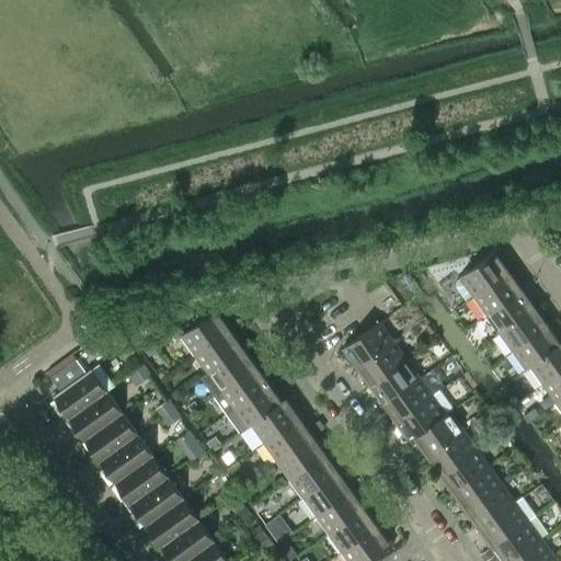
[(496,250),(459,277),(453,283),(453,285),(464,300),(467,301),(473,296),(511,270),(496,250)]
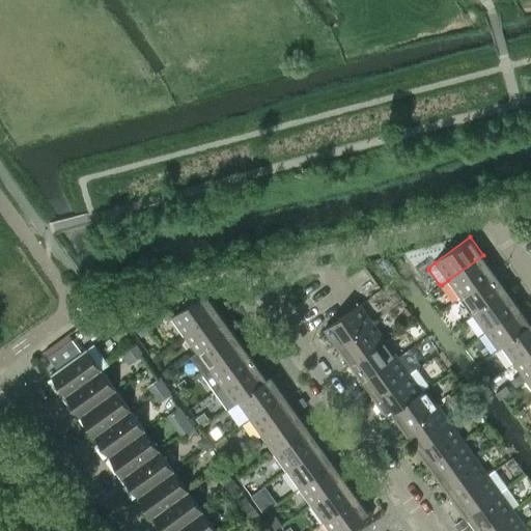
[(460,298),(492,275),(496,272),(483,255),(448,280),(460,298)]
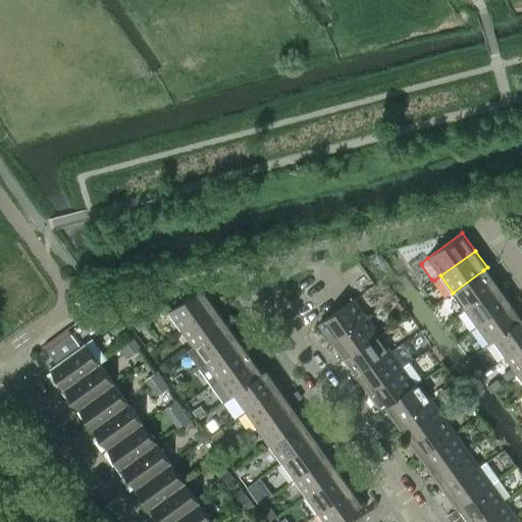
[(465,309),(500,284),(487,267),(483,270),(453,293),(465,309)]
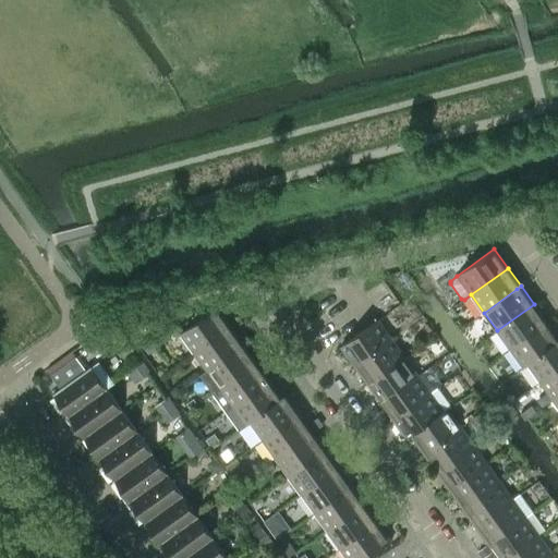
[(534,304),(497,330),(510,349),(547,323),(534,304)]
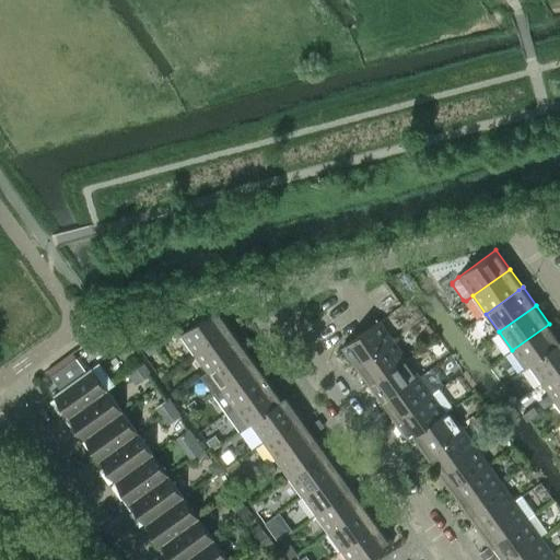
[(194,353),(232,327),(218,307),(181,335),(194,353)]
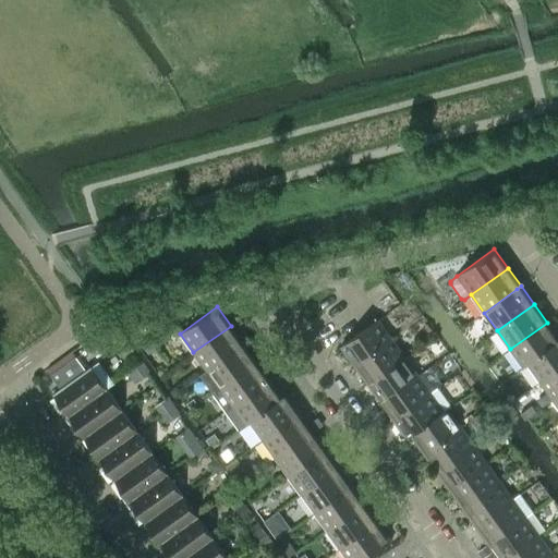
[(354,365),(391,339),(378,322),(377,319),(340,347),(354,365)]
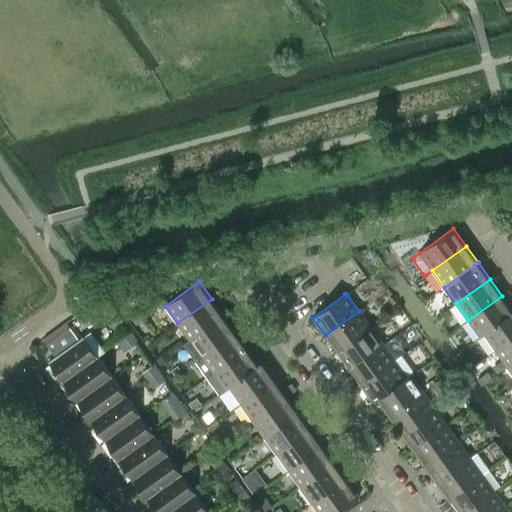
[(479,337),(511,313),(511,310),(502,296),(468,320),(479,336),(479,337)]
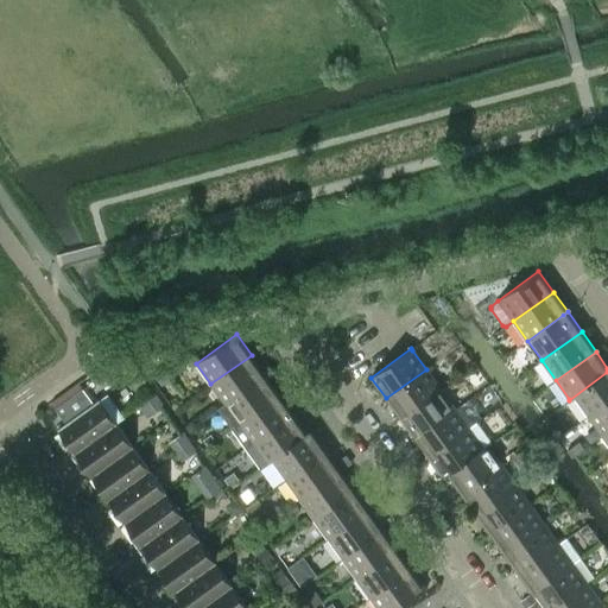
[(252,355),(210,384),(226,404),(261,378),(265,374),(252,355)]
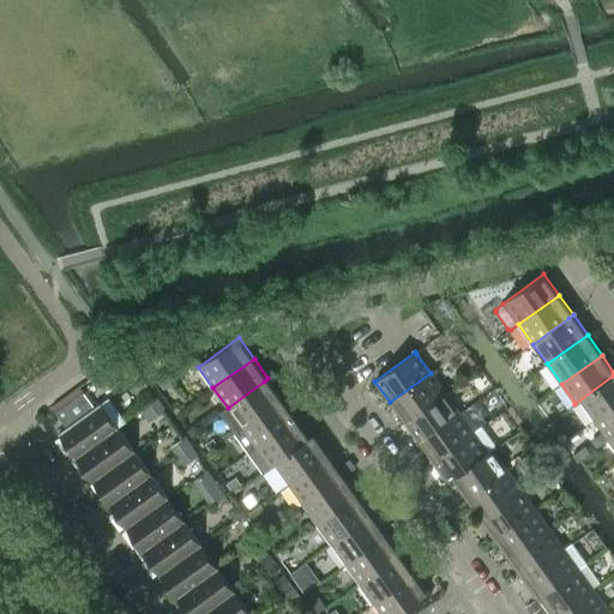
[(431,373),(390,402),(403,422),(408,419),(445,393),(431,373)]
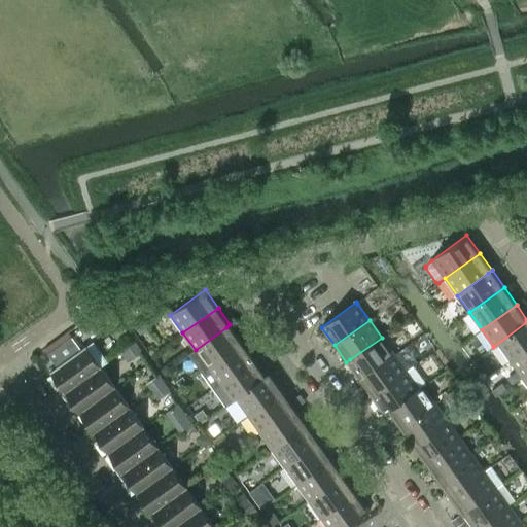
[(116,340),(128,332),(120,321),(109,329),(116,340)]
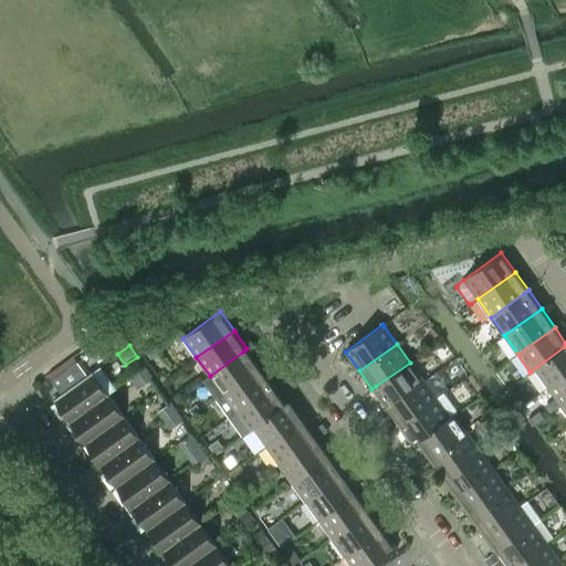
[(565,346),(530,373),(531,373),(535,370),(547,387),(565,374),(565,346)]
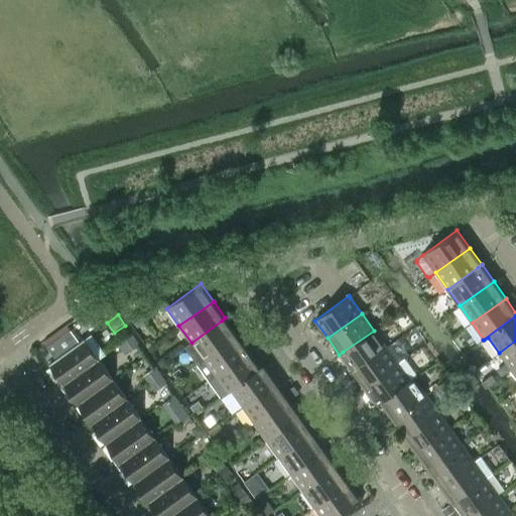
[(222,320),(191,343),(203,359),(237,335),(225,317),(222,320)]
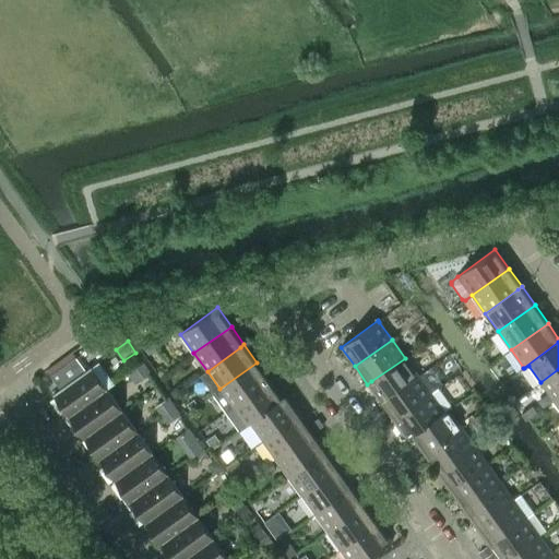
[(106,390),(114,384),(98,361),(85,371),(74,357),(50,375),(60,389),(52,394),(69,417),(106,390)]
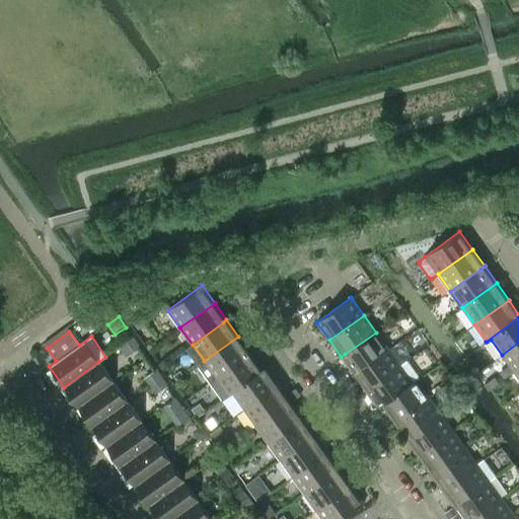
[(376,332),(345,354),(341,357),(353,373),(387,349),(376,332)]
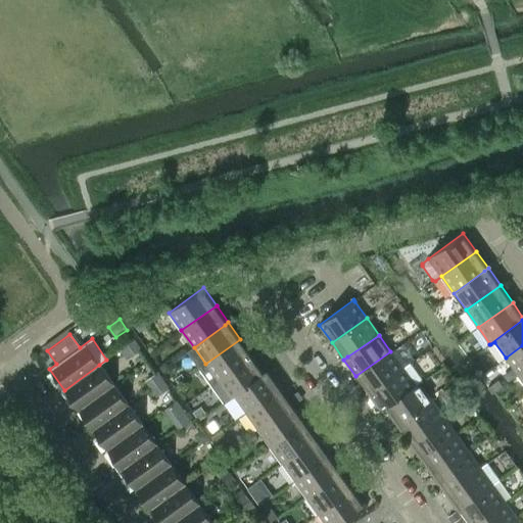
[(240,339),(205,364),(218,381),(252,357),(240,339)]
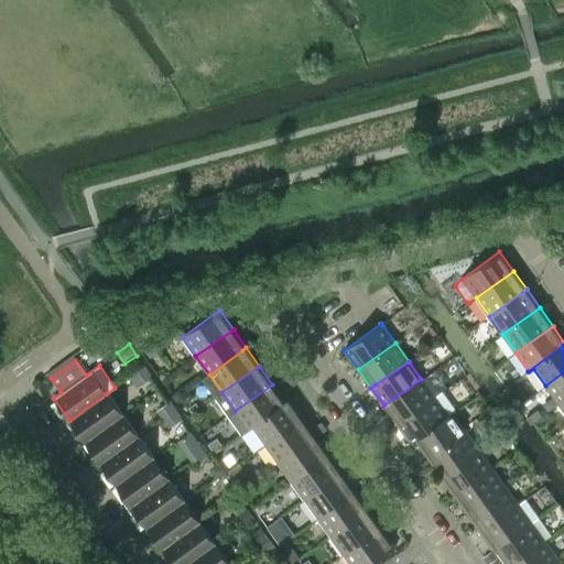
[(144,367),(132,375),(138,382),(150,375),(144,367)]
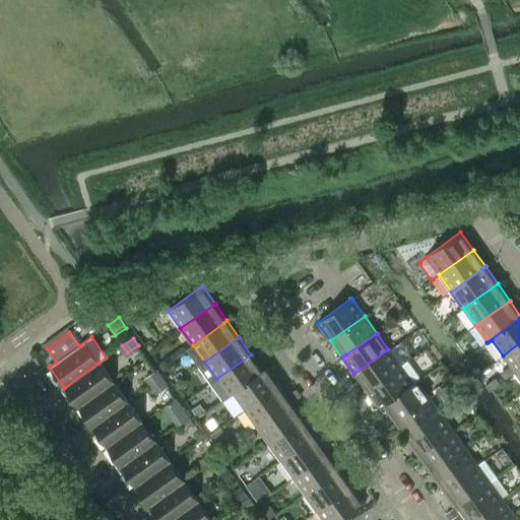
[(515,373),(519,369),(519,343),(503,355),(515,373)]
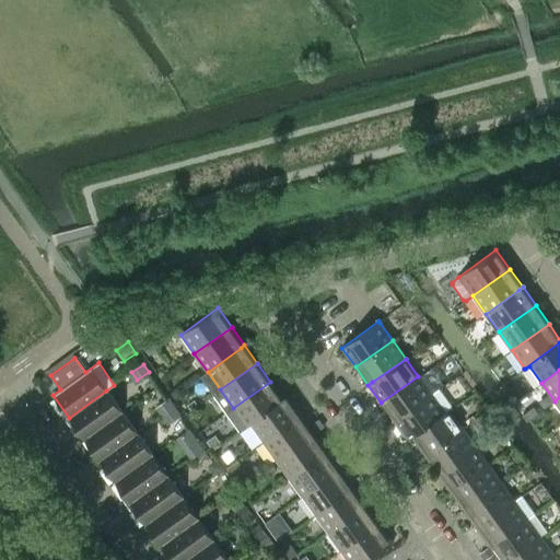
[(418,376),(381,403),(394,421),(398,418),(431,395),(418,376)]
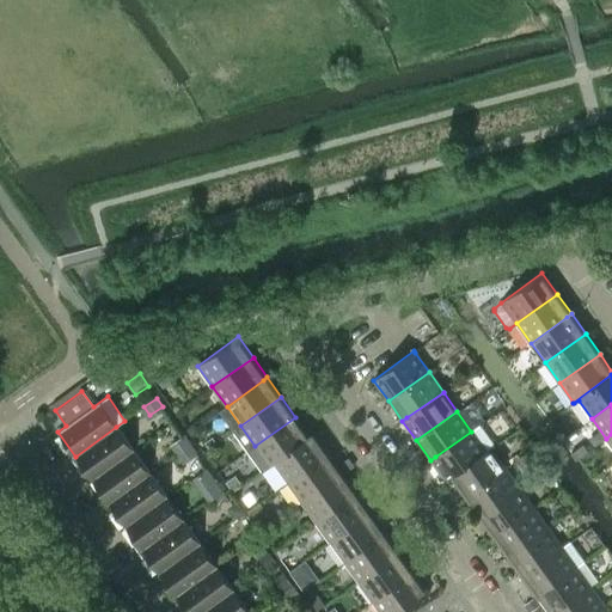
[(269,466),(314,433),(313,433),(308,435),(295,417),(255,446),(269,466)]
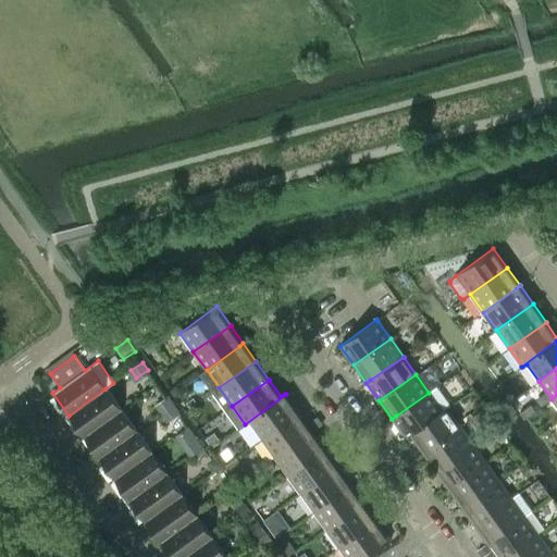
[(84,436),(121,410),(106,388),(69,416),(84,436)]
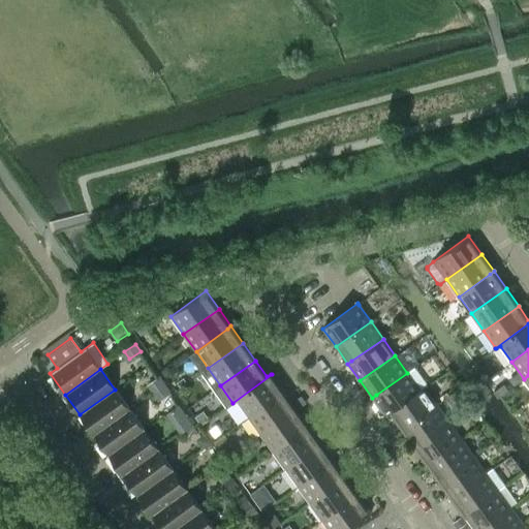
[(407,373),(376,395),(372,398),(384,415),(424,387),(424,386),(419,390),(407,373)]
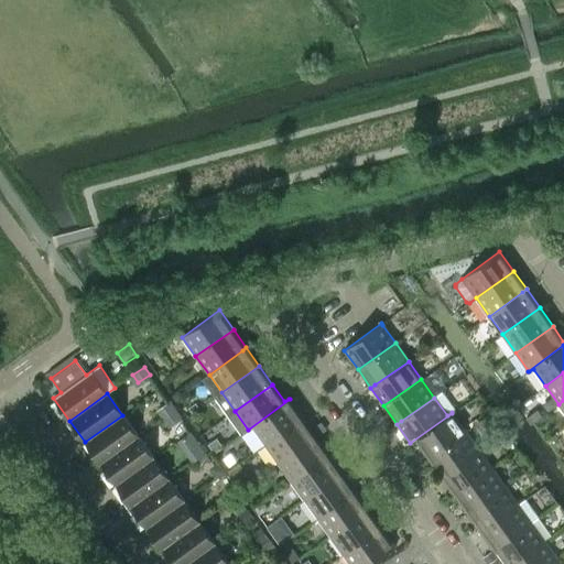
[(290,399),(248,430),(248,431),(252,427),(266,445),(303,418),(290,399)]
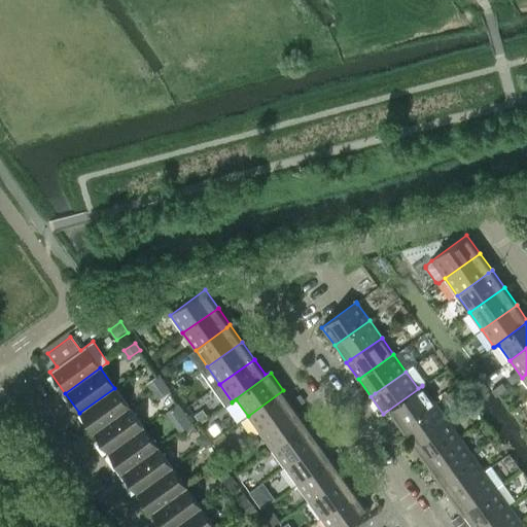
[(159,376),(147,384),(152,390),(163,383),(159,376)]
